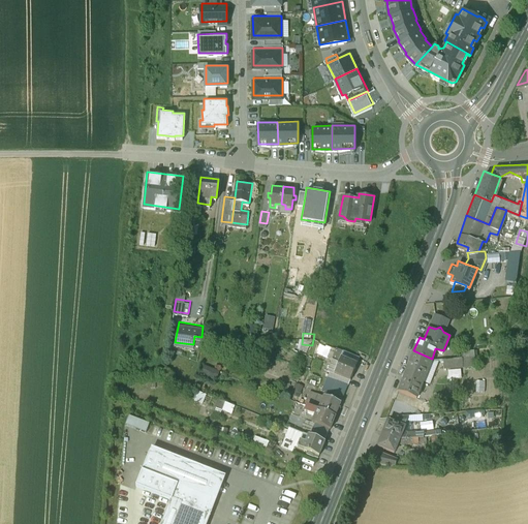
[(322,340),(319,348),(331,351),(334,343),(322,340)]
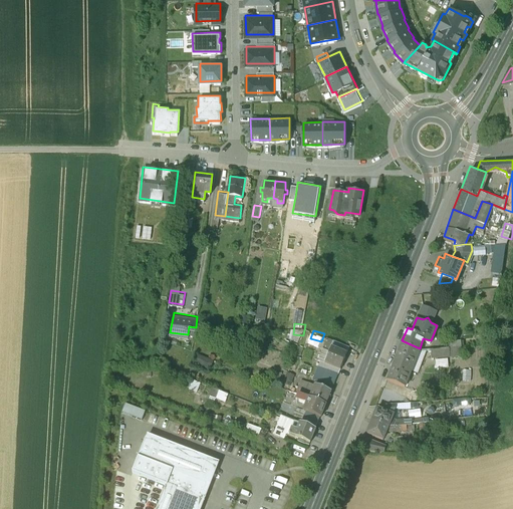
[(461,337),(441,339),(441,346),(459,344),(462,344),(461,337)]
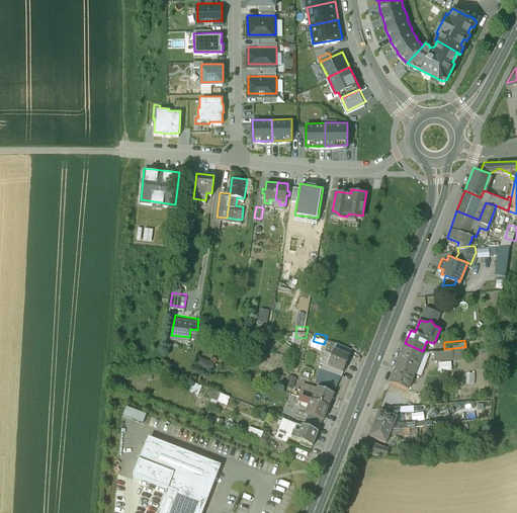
[(405,343),(391,379),(409,387),(417,365),(419,366),(421,362),(419,361),(423,351),(405,343)]
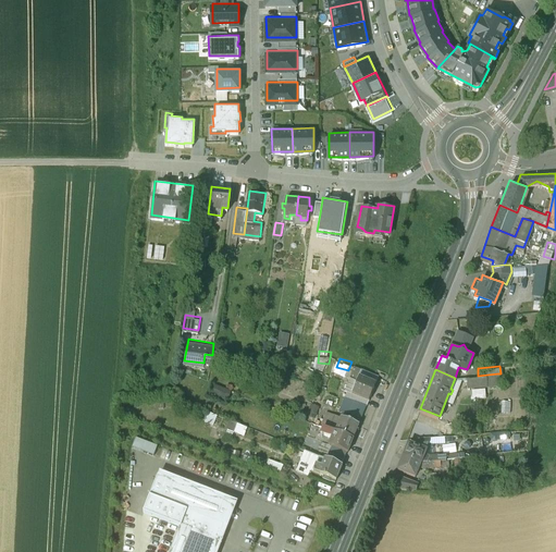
[(375,380),(358,373),(350,391),(369,397),(375,380)]
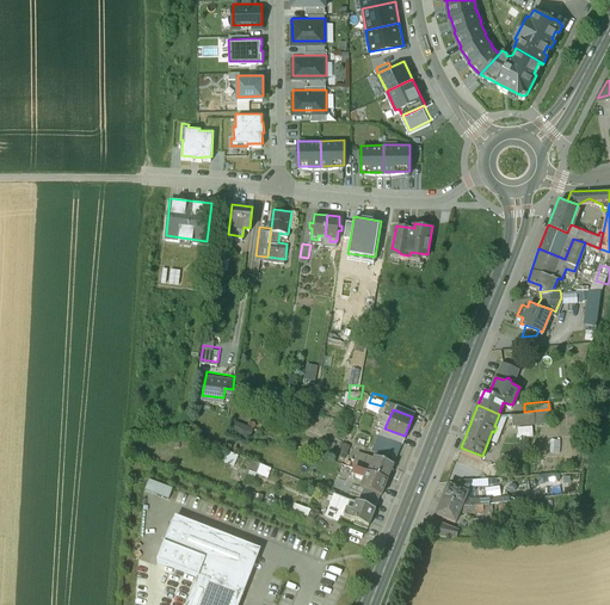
[(524,412),(513,413),(513,421),(546,419),(546,409),(524,412)]
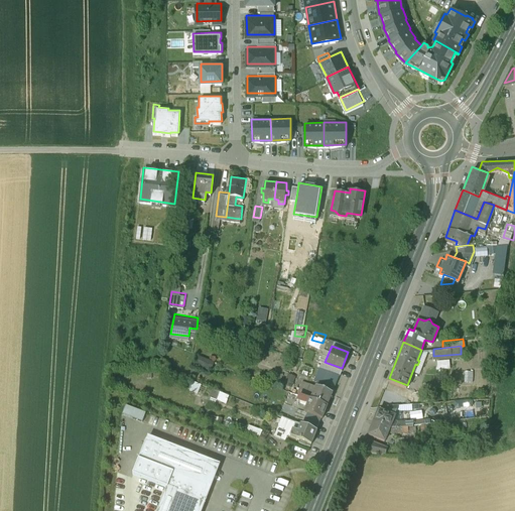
[(216,364),(218,355),(202,352),(200,361),(216,364)]
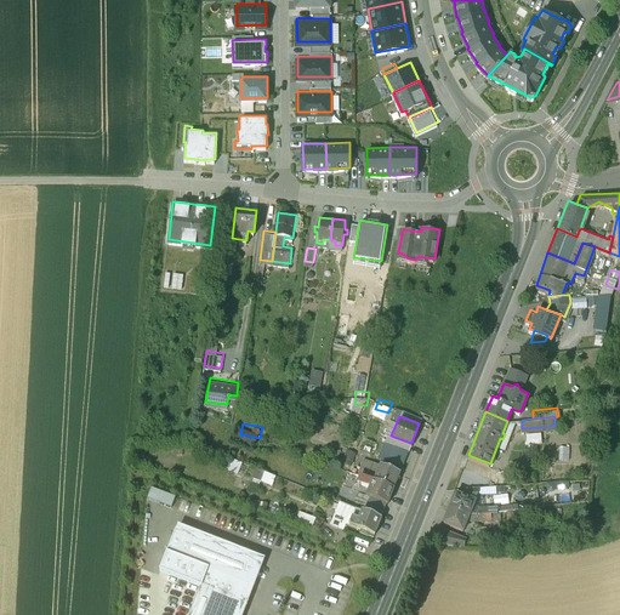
[(411,443),(391,436),(388,442),(408,449),(411,443)]
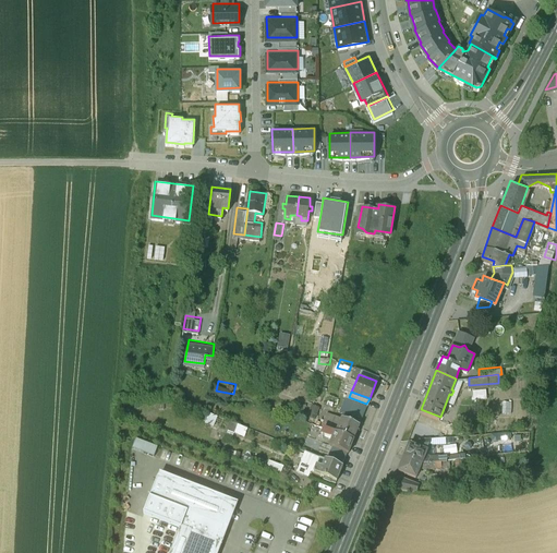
[(341,416),(326,409),(321,423),(325,424),(326,424),(327,420),(338,424),(341,416)]
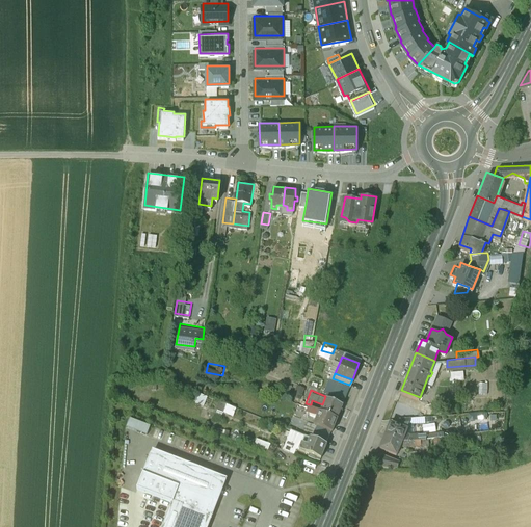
[(221,395),(218,404),(232,409),(236,400),(221,395)]
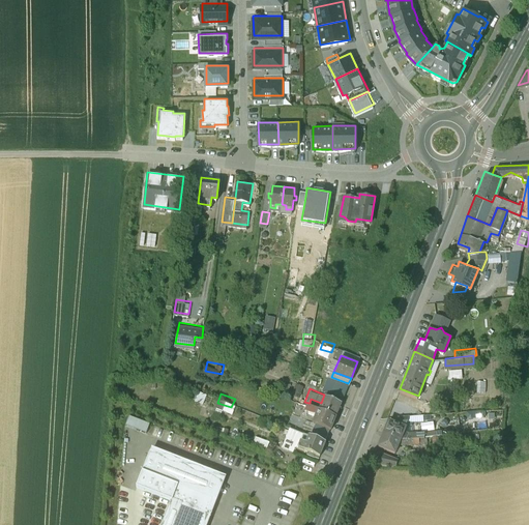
[(341,401),(324,395),(321,403),(319,407),(335,414),(341,401)]
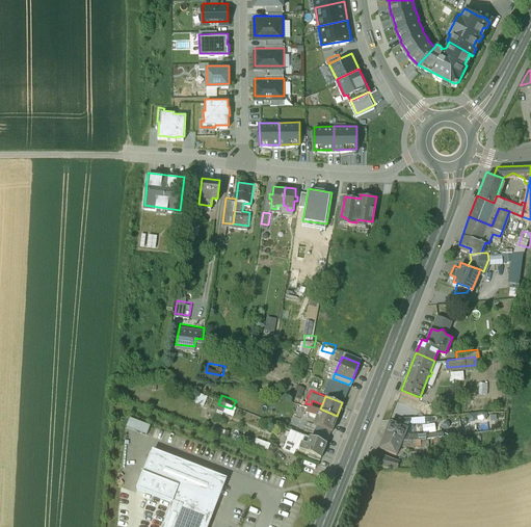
[(322,404),(312,400),(311,404),(320,409),(322,404)]
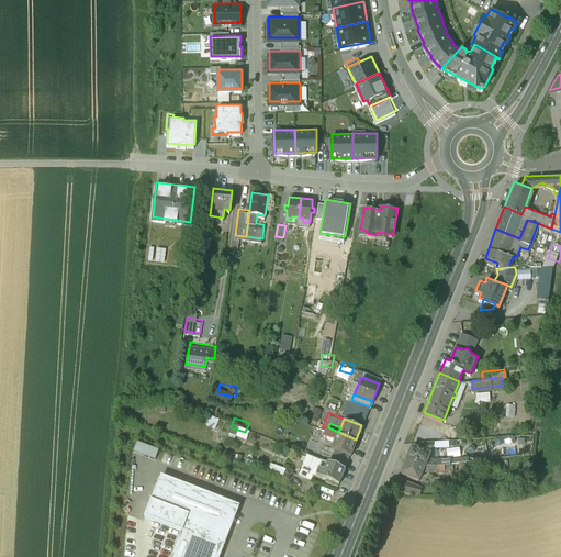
[(328,427),(327,427),(325,433),(332,436),(335,437),(333,445),(335,446),(349,452),(351,453),(356,439),(338,432),(328,427)]
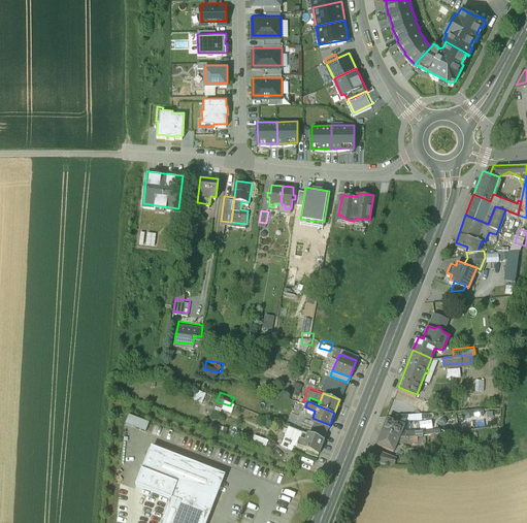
[(152,426),(155,416),(133,410),(130,420),(152,426)]
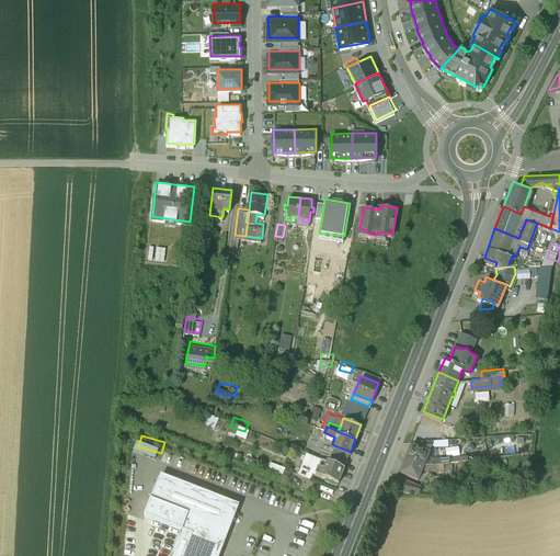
[(434,437),(416,439),(415,444),(430,450),(434,437)]
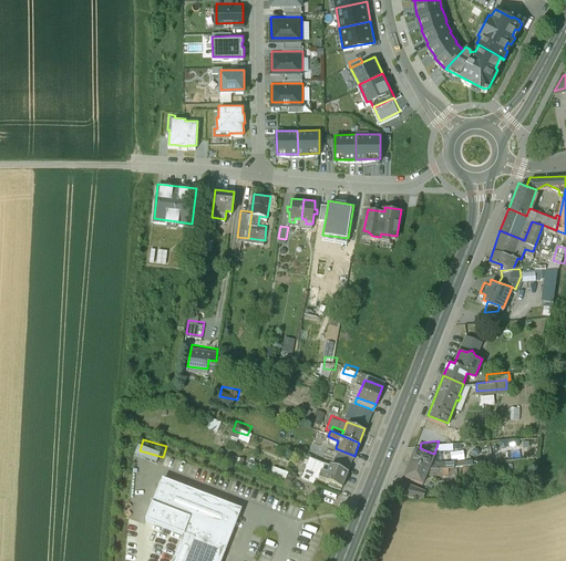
[(420,448),(415,447),(410,459),(429,467),(441,465),(452,464),(455,464),(454,459),(439,461),(432,458),(434,454),(420,448)]
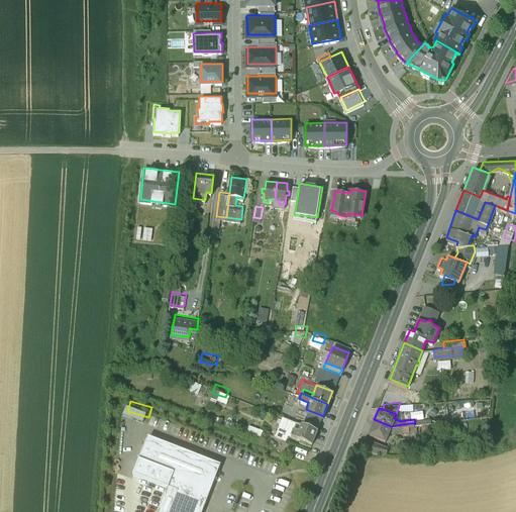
[(321,415),(308,410),(303,422),(316,428),(321,415)]
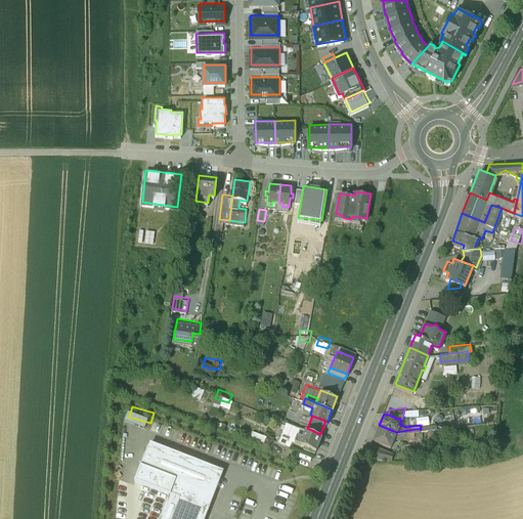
[(396,432),(379,425),(374,438),(391,444),(394,435),(400,437),(408,436),(407,430),(396,432)]
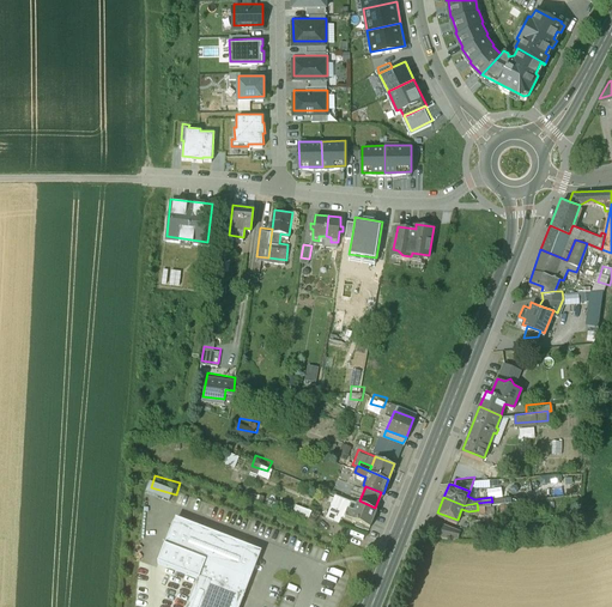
[(313,513),(315,504),(298,499),(296,508),(313,513)]
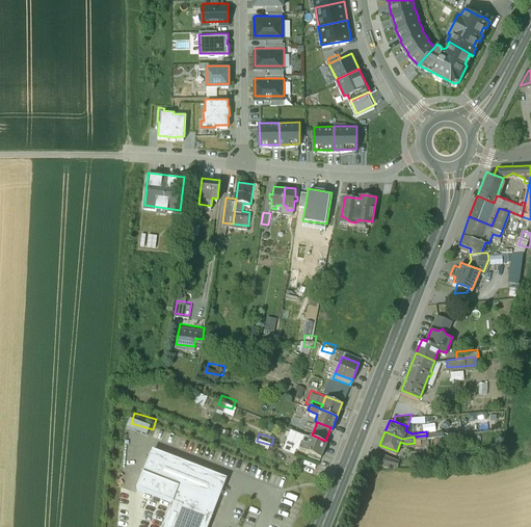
[(312,435),(309,433),(307,441),(302,440),(300,446),(310,450),(309,453),(317,455),(318,453),(321,455),(326,441),(325,441),(312,435)]
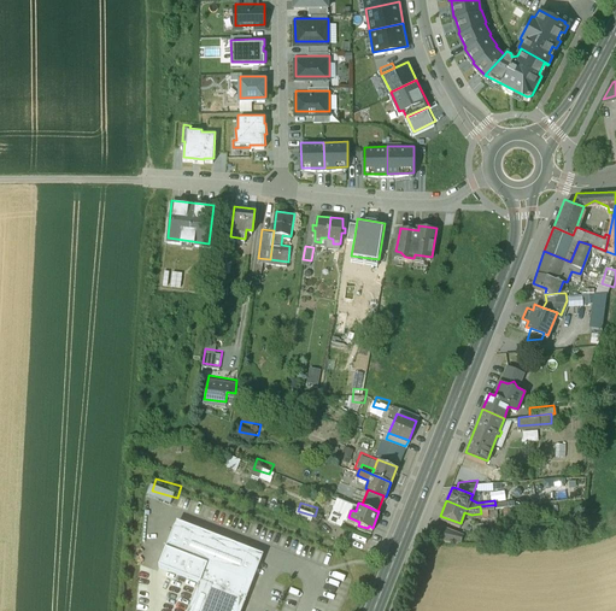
[(240,610),(264,551),(177,517),(159,563),(199,579),(186,610),(240,610)]
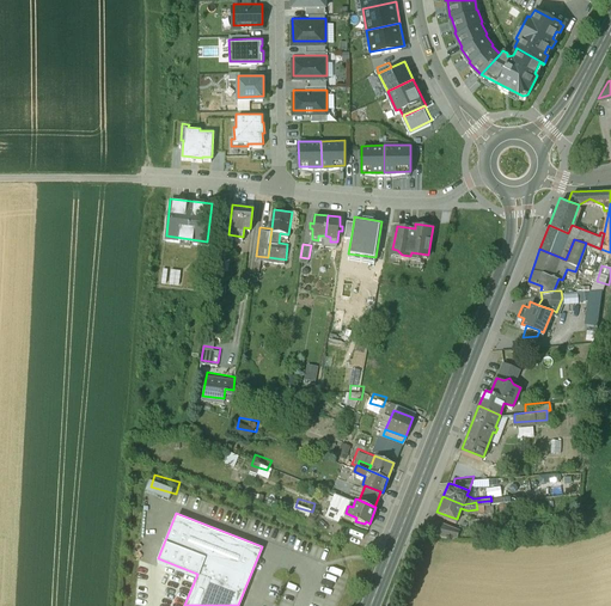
[(458,526),(439,519),(434,532),(456,534),(458,526)]
